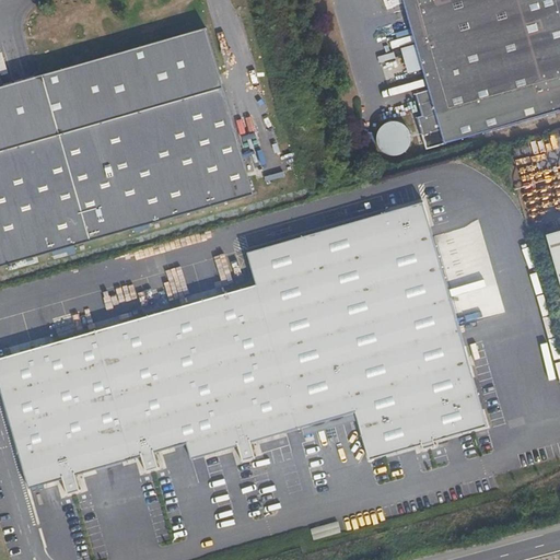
[(559,0),(400,0),(427,91),(413,95),(419,117),(415,118),(423,151),(559,112),(559,0)]
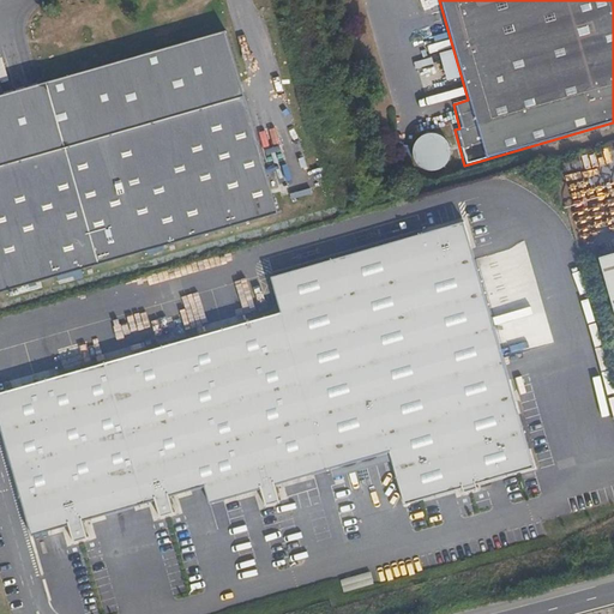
[(224,32),(0,96),(0,293),(276,215),(224,32)]
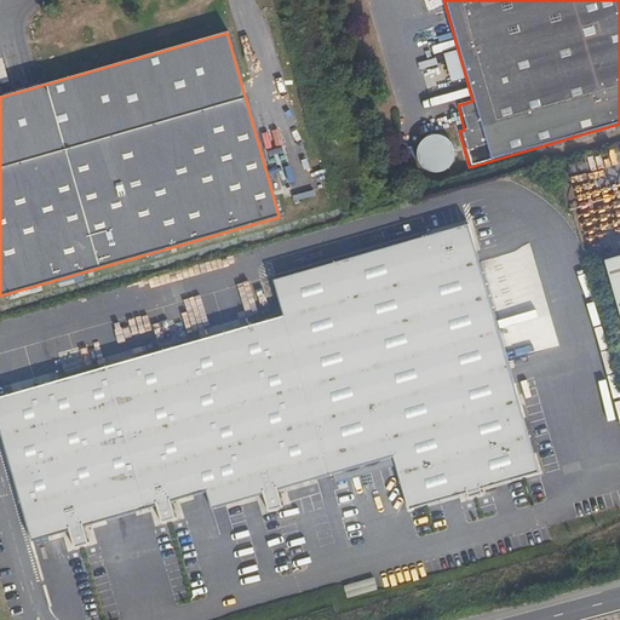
[(426,173),(448,168),(440,136),(418,142),(426,173)]
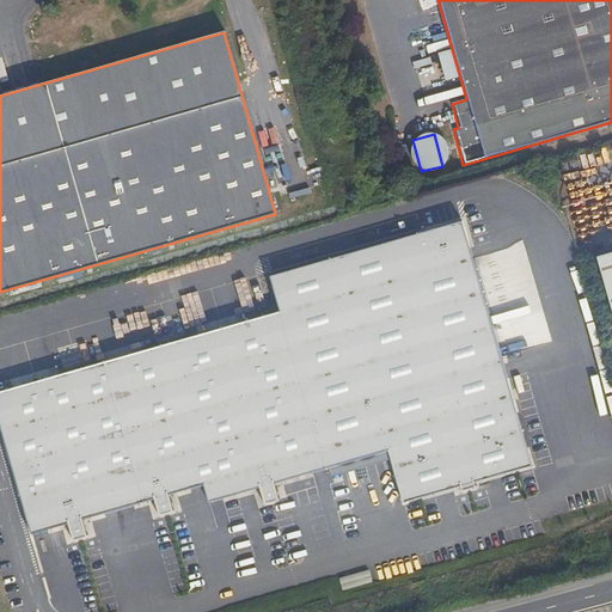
[(460,222),(270,277),(280,312),(160,347),(154,324),(141,328),(147,347),(157,344),(157,348),(0,392),(0,427),(30,534),(68,524),(72,537),(84,533),(81,521),(154,501),(158,513),(171,508),(167,496),(203,485),(208,502),(259,488),(264,501),(277,496),(274,484),(387,451),(403,503),(531,467),(460,222)]
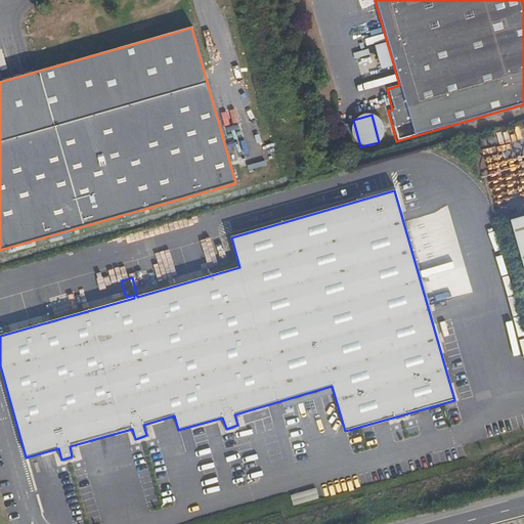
[(523,219),(511,223),(523,269),(523,219)]
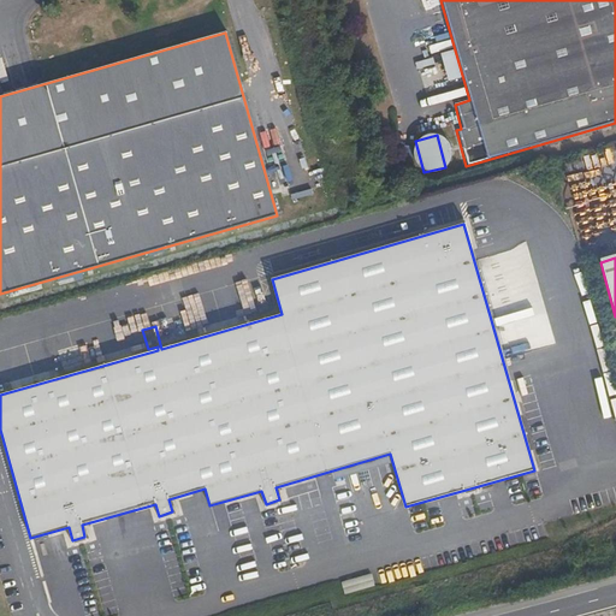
[(183,312),(177,308),(171,308),(166,309),(161,314),(158,319),(158,326),(160,333),(165,337),(171,339),(177,339),(183,336),(187,331),(189,326),(189,320),(187,314),(183,312)]
